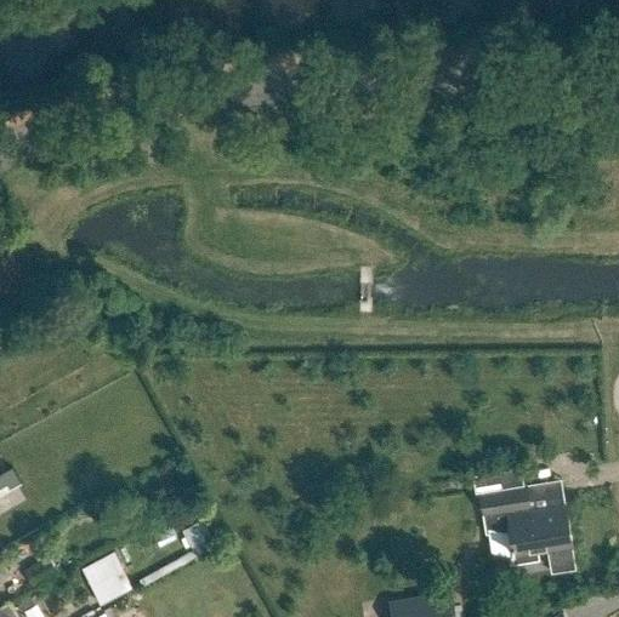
[(484,456),(469,458),(471,473),(487,470),(484,456)]
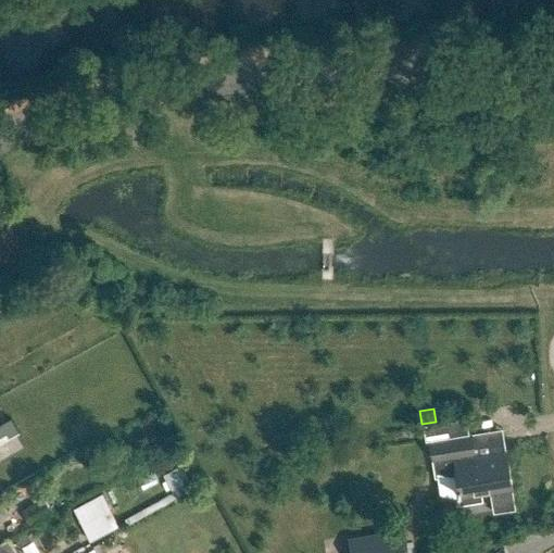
[(428,443),(435,479),(454,482),(458,507),(480,503),(479,497),(488,495),(491,516),(514,512),(504,454),(502,444),(477,449),(476,459),(473,460),(469,437),(428,443)]
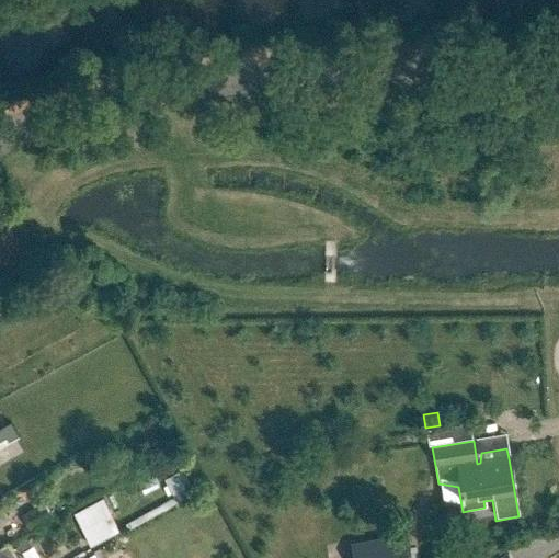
[(174,501),(191,491),(179,473),(163,482),(174,501)]
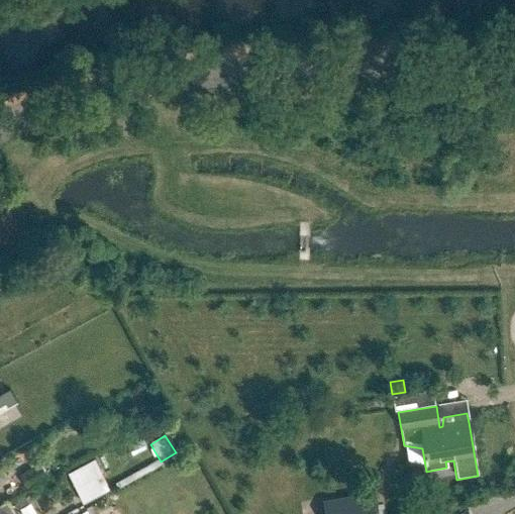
[(90,463),(67,474),(82,506),(105,495),(90,463)]
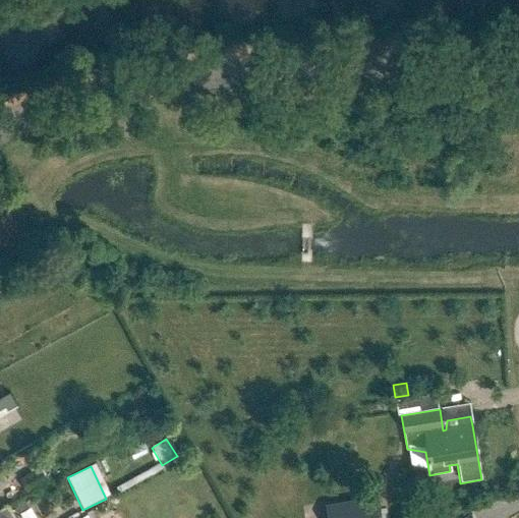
[(18,479),(26,494),(49,481),(41,467),(18,479)]
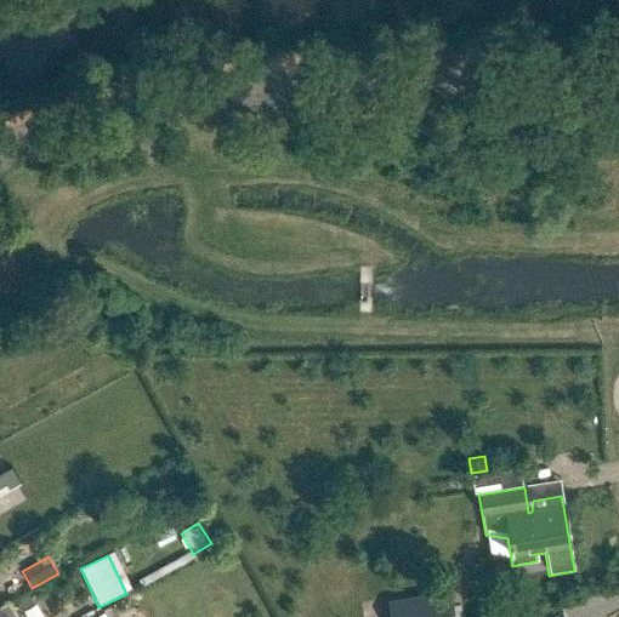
[(12,603),(18,613),(32,606),(27,595),(12,603)]
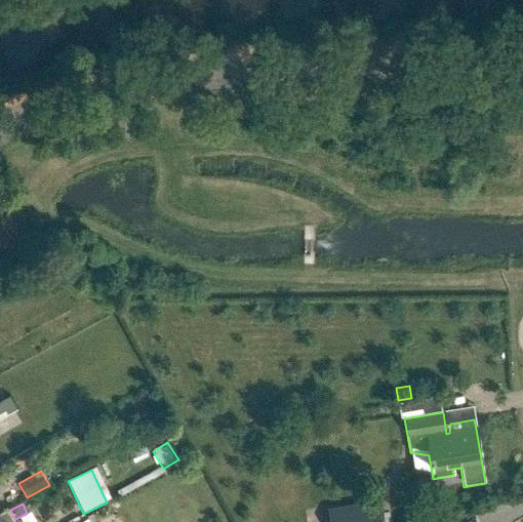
[(362,510),(329,515),(330,521),(379,521),(379,520),(371,521),(364,521),(362,510)]
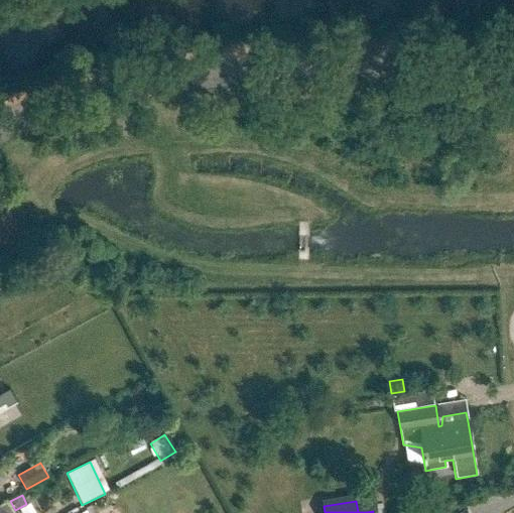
[(11,512),(6,502),(0,505),(0,512),(11,512)]
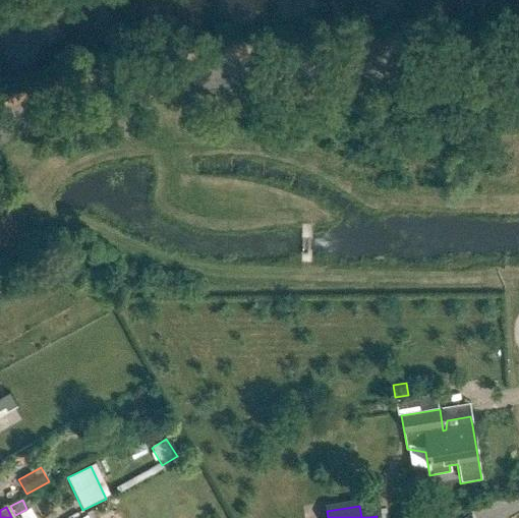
All buildings are outlined.
